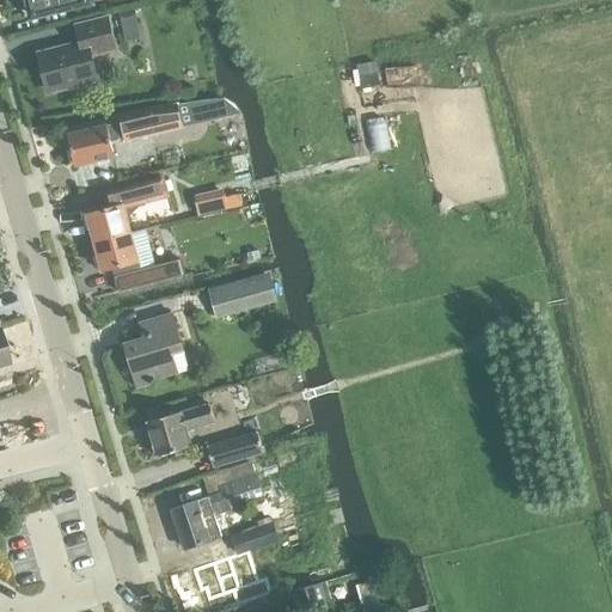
[(28,0),(32,16),(93,0),(28,0)]
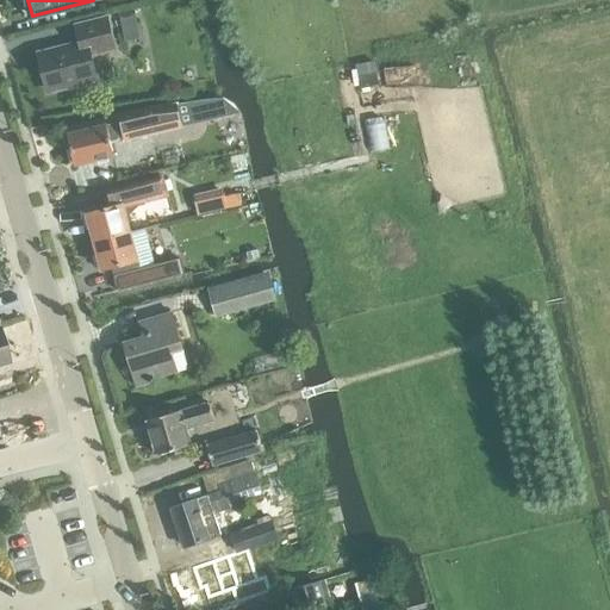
[(120,6),(128,36),(142,32),(136,2),(120,6)]
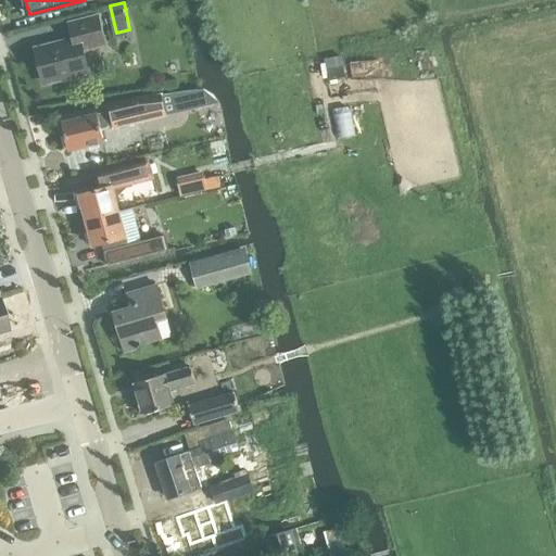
[(36,49),(43,81),(71,74),(73,79),(86,75),(85,71),(91,70),(87,52),(86,47),(104,42),(98,15),(68,23),(73,37),(66,38),(67,41),(36,49)]
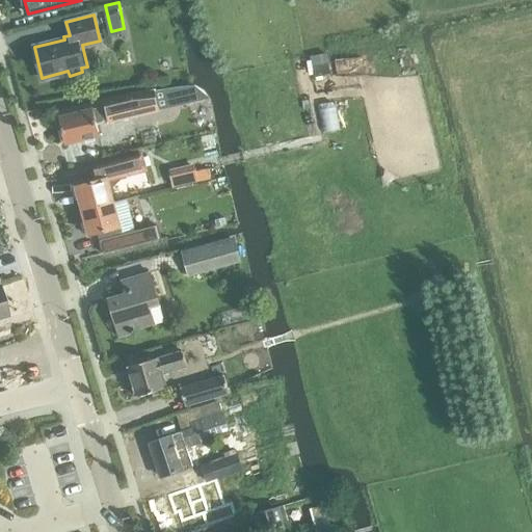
[(327,53),(311,56),(314,74),(315,78),(331,75),(327,53)]
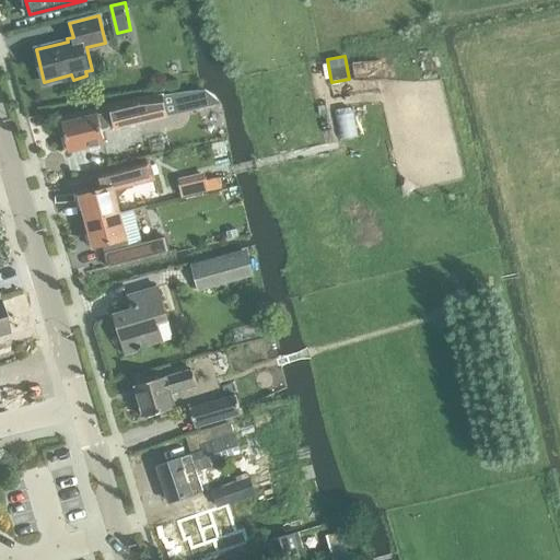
[(116,124),(117,127),(143,120),(167,115),(163,96),(163,93),(138,98),(112,104),(113,111),(98,115),(98,114),(62,123),(69,150),(105,142),(101,127),(116,124)]
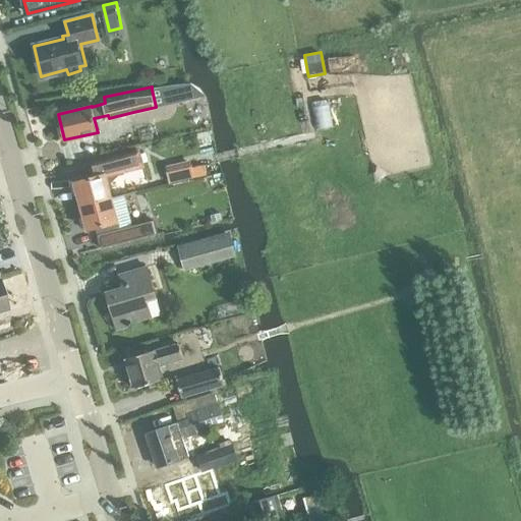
[(313,100),(320,126),(336,123),(330,96),(313,100)]
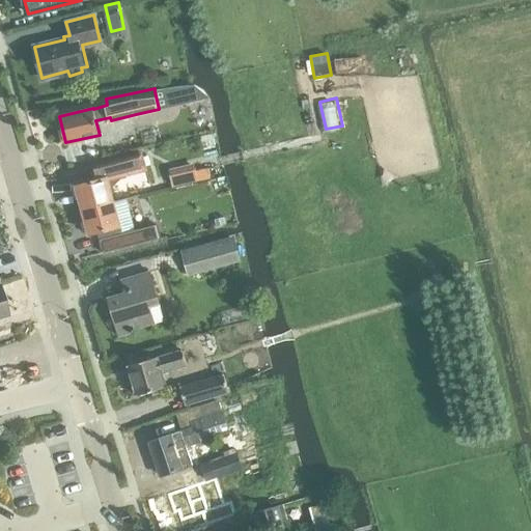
[(76,185),(82,208),(114,200),(111,189),(121,175),(145,169),(140,151),(90,165),(94,180),(76,185)]
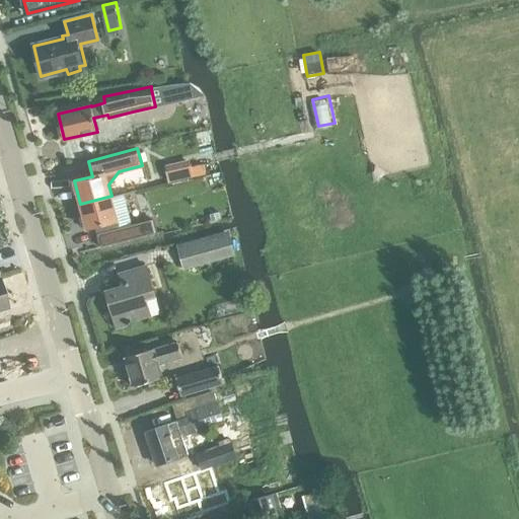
[(164,167),(167,180),(192,174),(189,161),(164,167)]
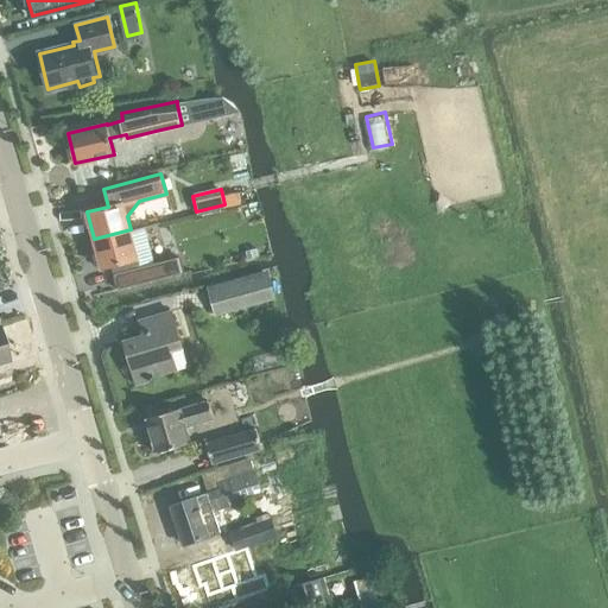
[(144,226),(131,229),(94,239),(101,267),(137,258),(139,266),(114,273),(119,289),(172,274),(183,271),(179,255),(168,259),(168,258),(153,263),(144,226)]
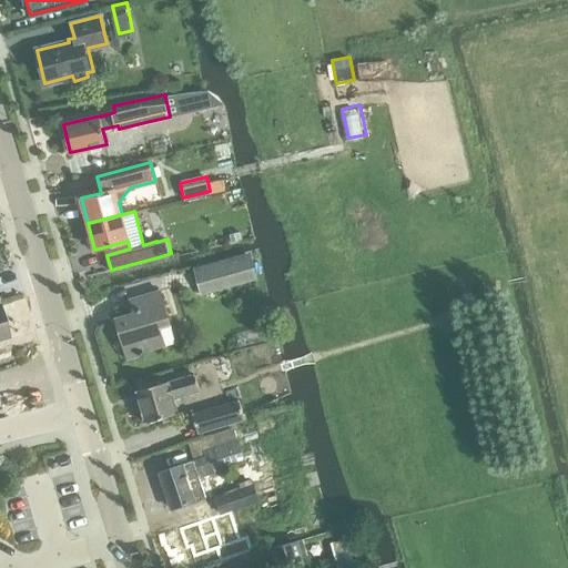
[(257,281),(250,253),(193,269),(201,296),(257,281)]
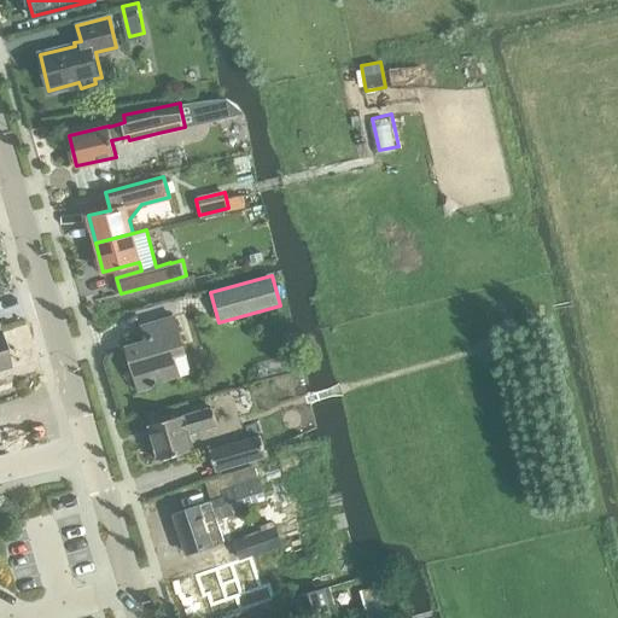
[(156,382),(179,374),(191,371),(174,315),(140,325),(145,340),(126,347),(138,390),(153,386),(153,388),(157,386),(156,382)]
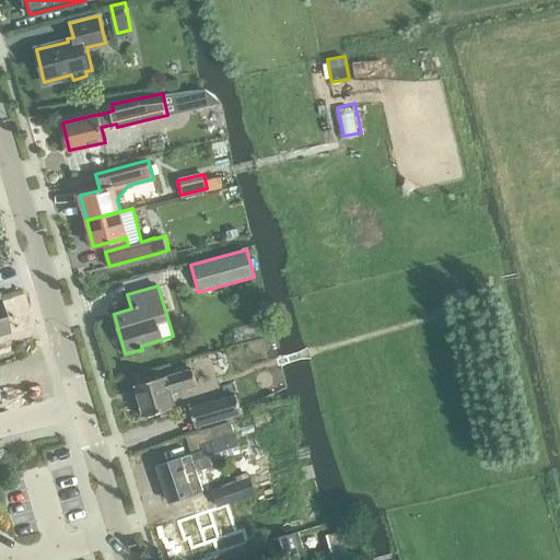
[(175,407),(171,392),(197,385),(193,369),(166,376),(166,375),(135,385),(144,417),(175,407)]
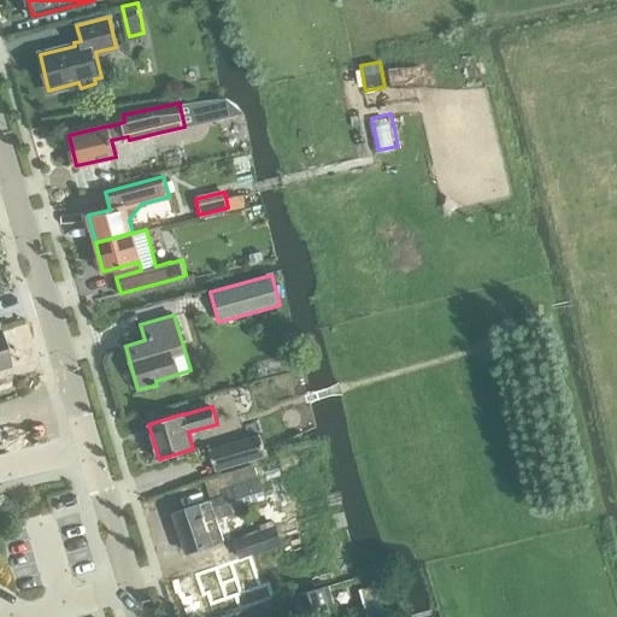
[(216,471),(266,457),(260,434),(210,448),(216,471)]
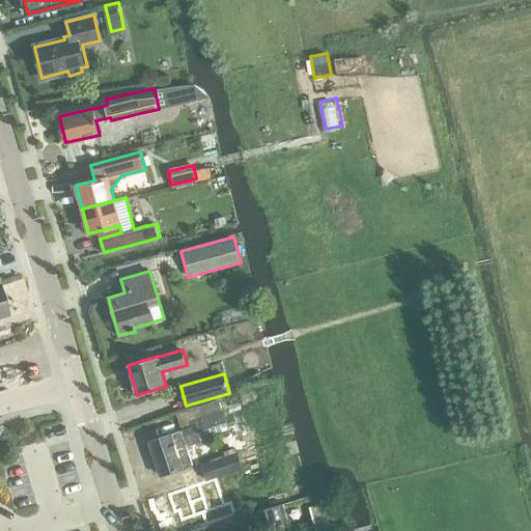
[(161,475),(192,465),(186,446),(228,431),(249,424),(239,395),(175,414),(182,430),(150,441),(161,475)]
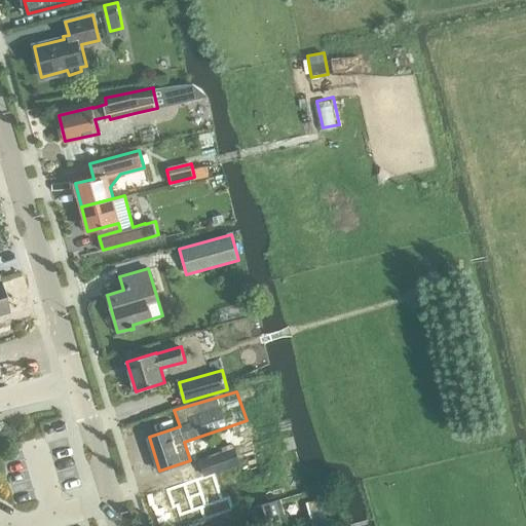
[(199,461),(203,475),(238,462),(241,471),(258,465),(251,444),(234,449),(199,461)]
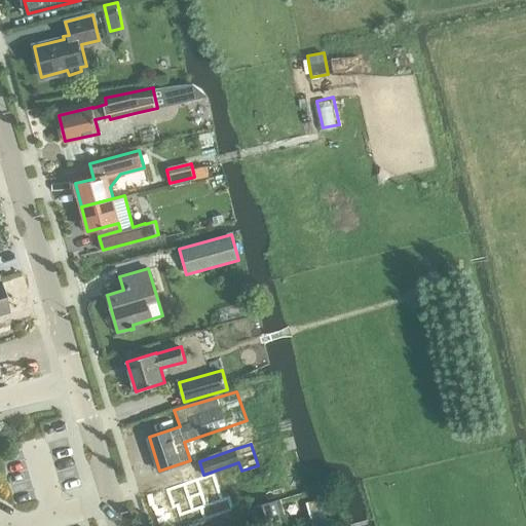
[(213,474),(166,490),(173,508),(177,506),(180,516),(189,513),(199,509),(203,521),(232,511),(228,497),(222,500),(213,474)]
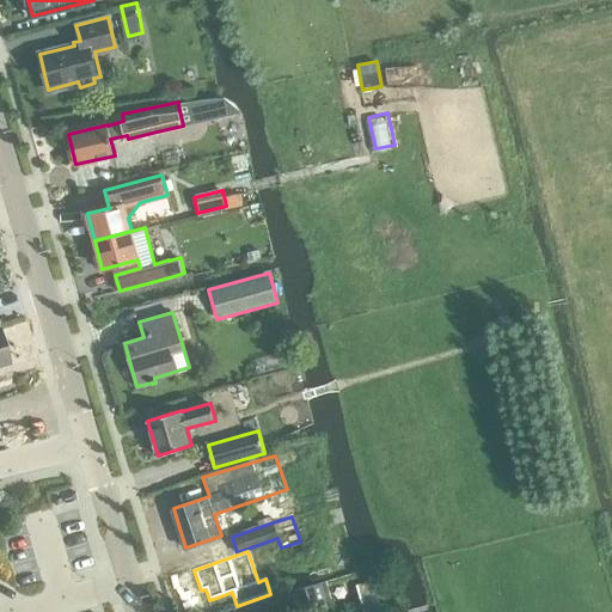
[(320,601),(331,598),(326,580),(286,592),(291,610),(301,606),(303,611),(313,611),(323,610),(320,601)]
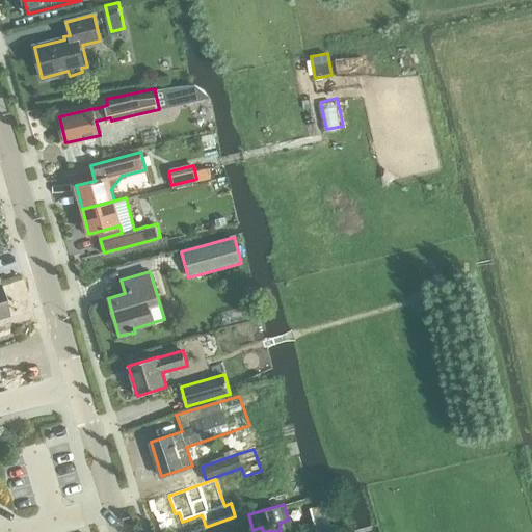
[(331,531),(325,504),(309,508),(313,524),(314,531),(331,531)]
